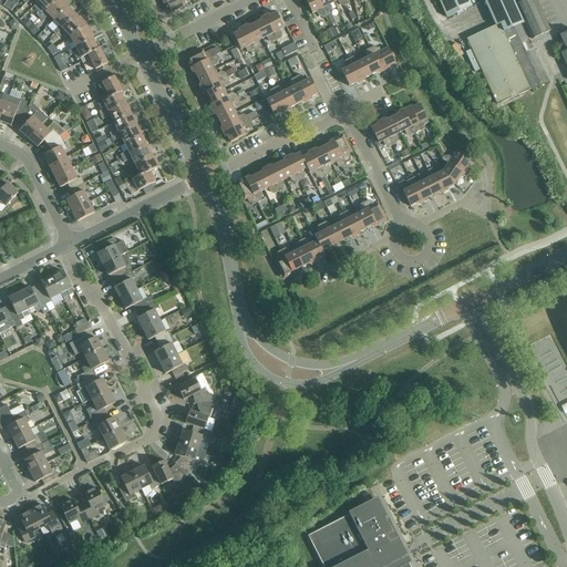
[(3,0),(0,4),(8,9),(11,3),(6,0),(3,0)]
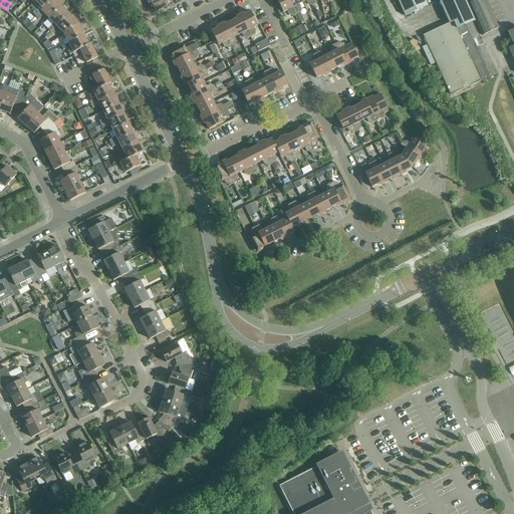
[(33,14),(35,17),(52,0),(37,0),(33,3),(30,7),(35,12),(33,14)]
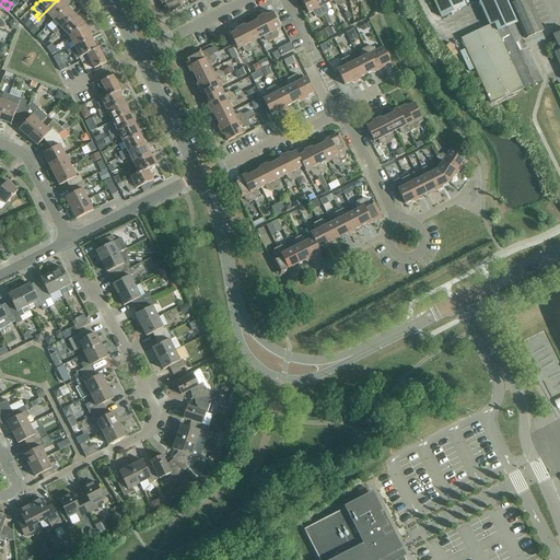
[(48,15),(54,21),(67,8),(59,0),(57,0),(38,19),(42,22),(48,15)]
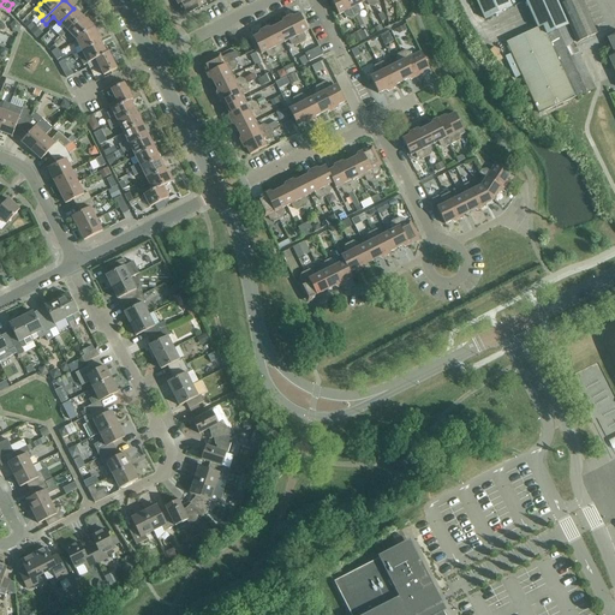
[(187,0),(178,5),(183,16),(202,6),(199,4),(204,1),(204,0),(187,0)]
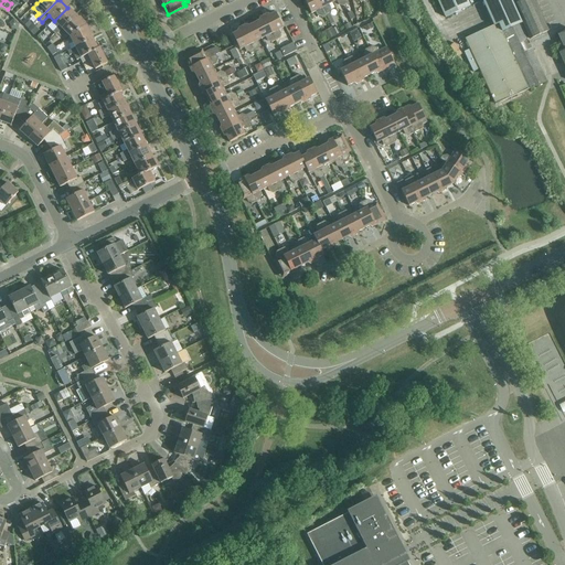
[(326,16),(317,0),(304,0),(311,14),(316,12),(317,16),(321,18),(326,16)]
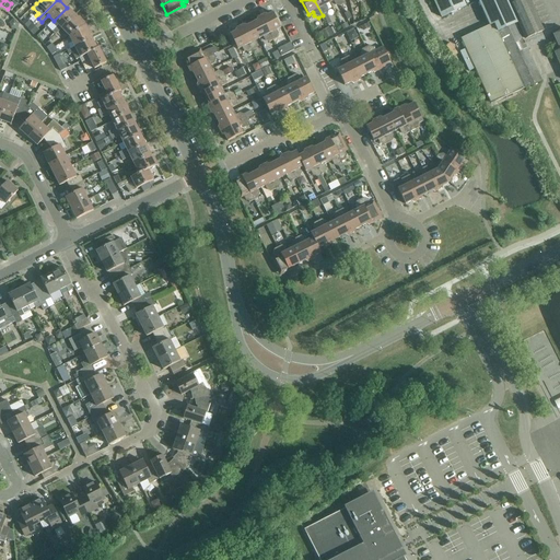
[(314,0),(323,15),(326,13),(328,9),(326,6),(329,3),(327,0),(314,0)]
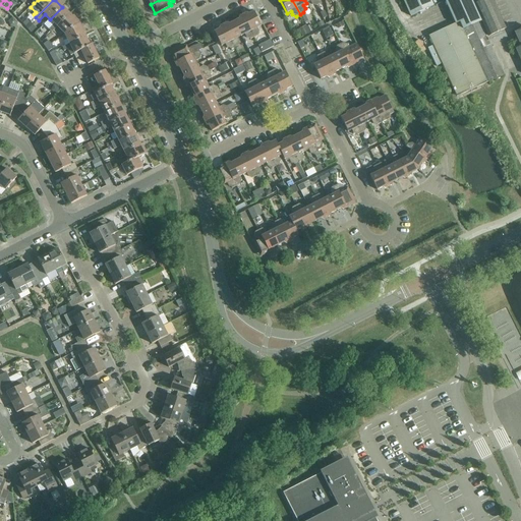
[(433,6),(429,0),(403,0),(411,16),(433,6)]
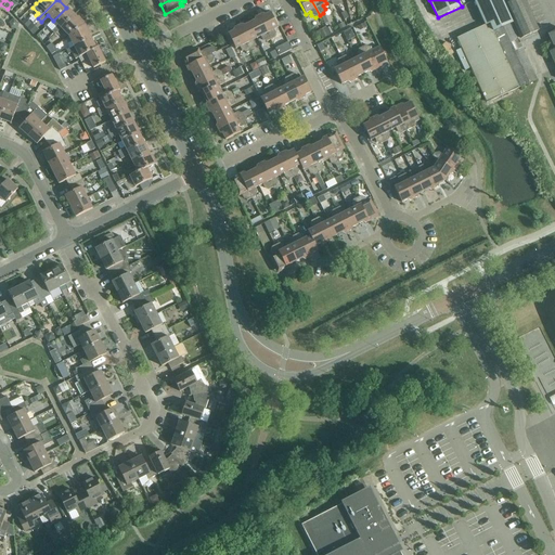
[(517,0),(505,5),(520,39),(538,31),(524,0),(517,0)]
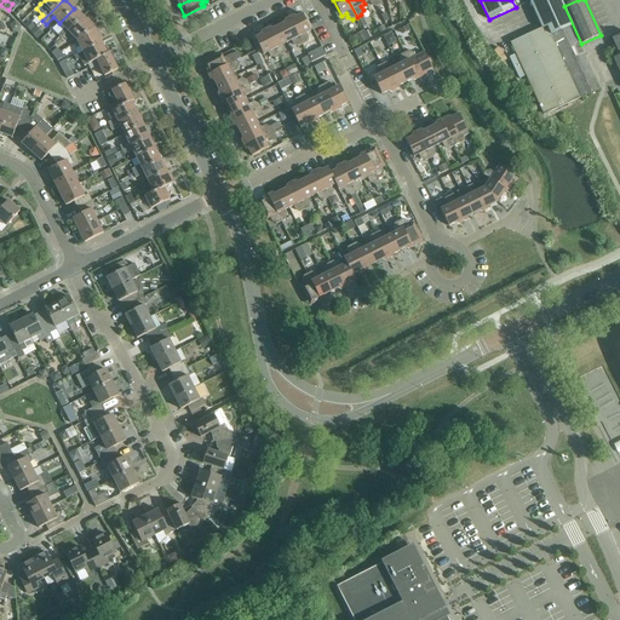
[(62,39),(68,33),(84,18),(74,9),(59,23),(64,29),(58,35),(62,39)]
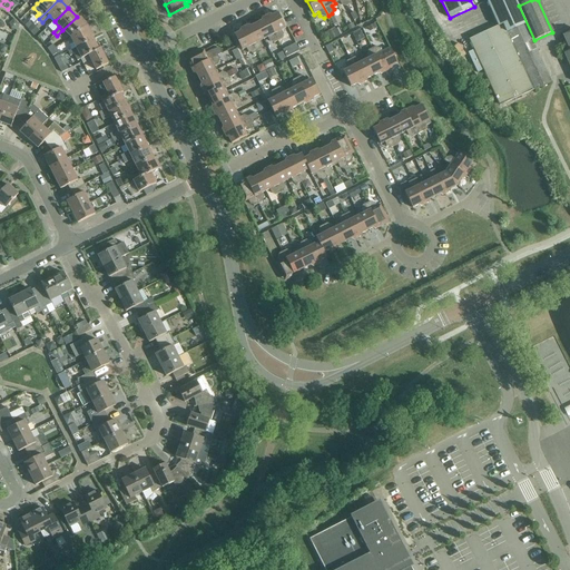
[(269,16),(266,17),(278,41),(282,39),(283,35),(282,31),(285,29),(278,13),(272,17),(269,16)]
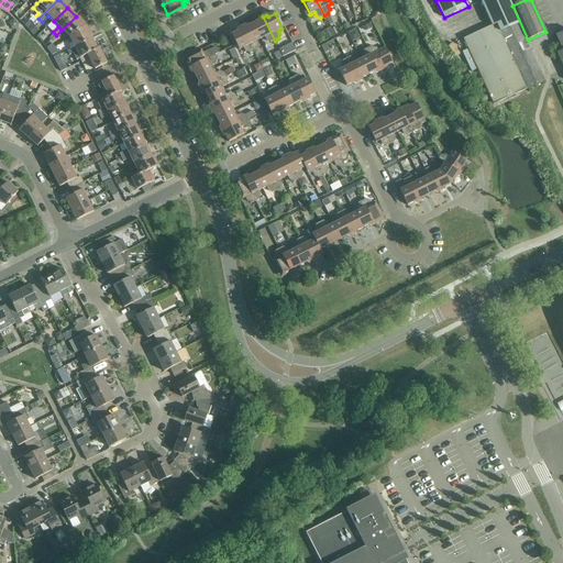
[(62,30),(70,37),(87,25),(79,17),(78,19),(76,17),(62,30)]
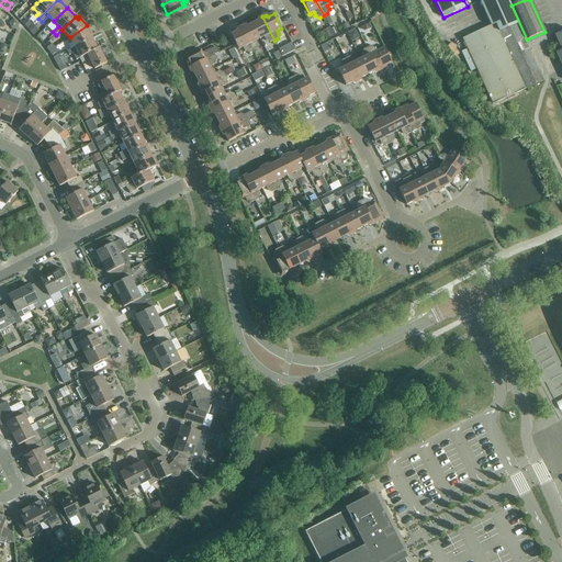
[(258,22),(253,24),(260,40),(263,37),(266,41),(270,43),(274,41),(262,17),(259,19),(258,22)]
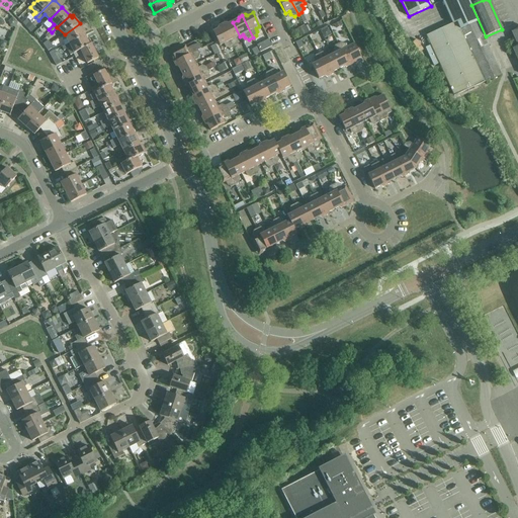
[(226,24),(222,25),(233,48),(237,46),(238,41),(236,37),(240,36),(233,22),(228,25),(226,24)]
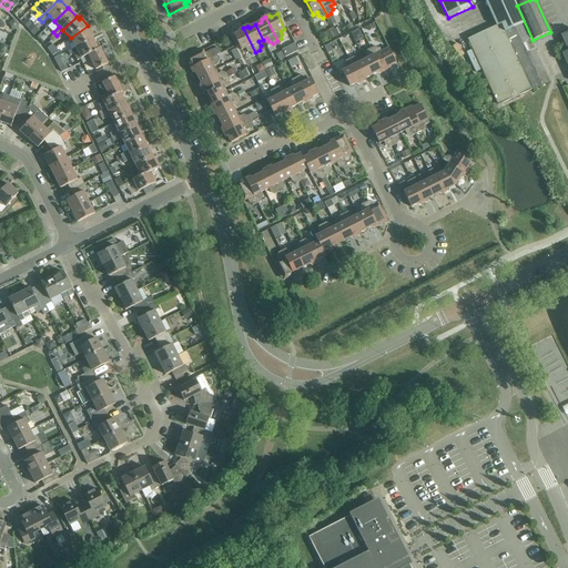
[(484,74),(486,80),(483,82),(486,89),(489,87),(498,105),(549,82),(524,24),(507,32),(504,33),(500,24),(462,42),(478,77),(484,74)]
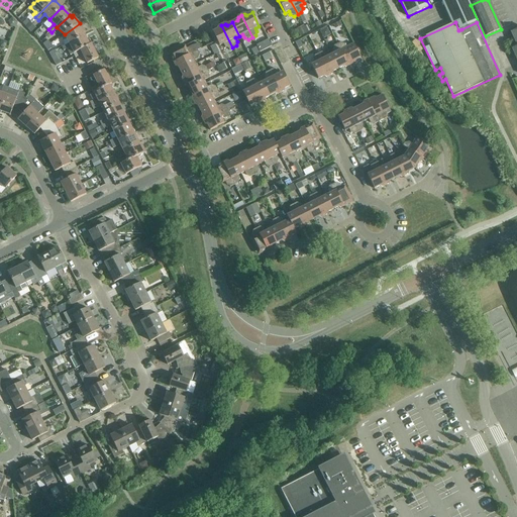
[(63,41),(65,45),(85,36),(83,33),(85,32),(80,23),(65,34),(67,39),(63,41)]
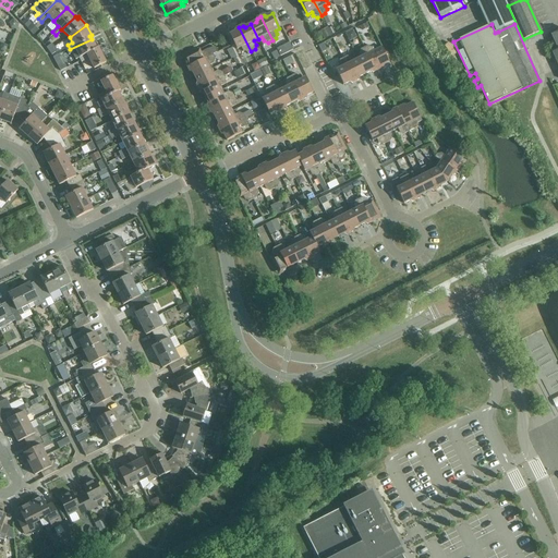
[(0,27),(0,36),(11,40),(14,33),(0,27)]
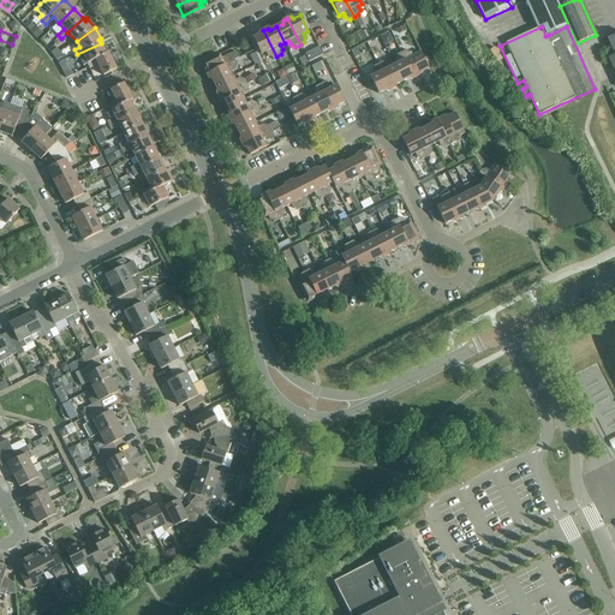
[(276,57),(263,30),(260,33),(258,36),(252,39),(261,55),(266,53),(268,57),(273,59),(276,57)]
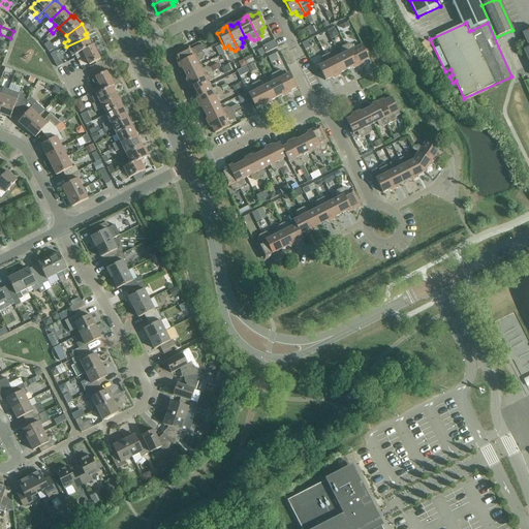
[(66,47),(63,49),(65,53),(68,51),(71,57),(74,55),(75,55),(91,47),(87,37),(66,47)]
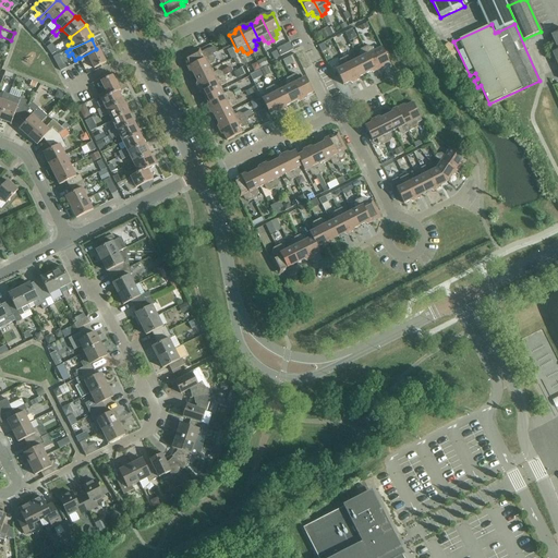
[(47,48),(51,56),(58,51),(52,44),(47,48)]
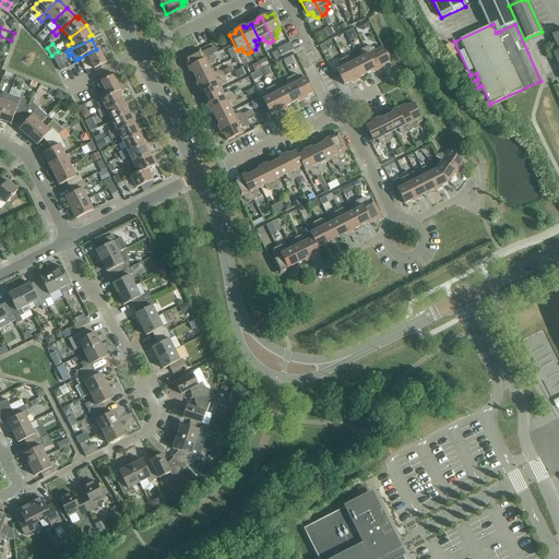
[(277,49),(281,57),(294,50),(289,44),(277,49)]
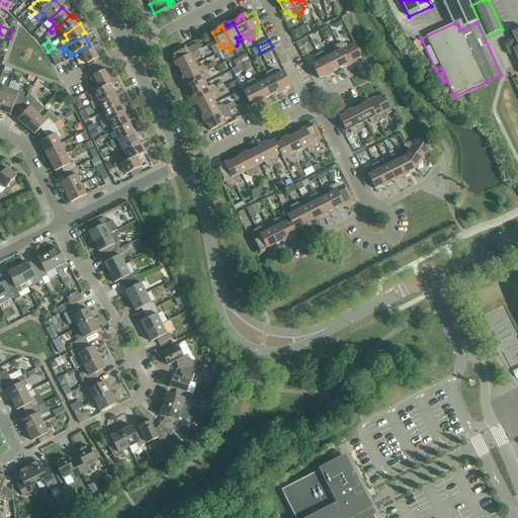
[(58,50),(55,42),(51,45),(54,48),(48,52),(49,54),(58,50)]
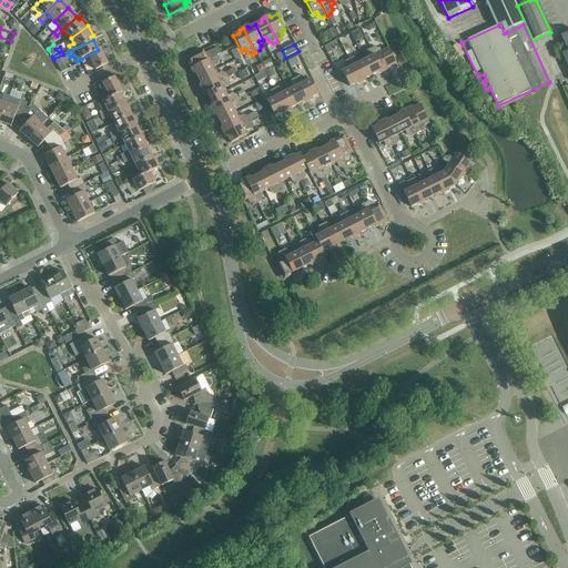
[(374,47),(371,49),(383,72),(389,69),(391,66),(396,63),(388,48),(381,52),(378,49),(374,47)]
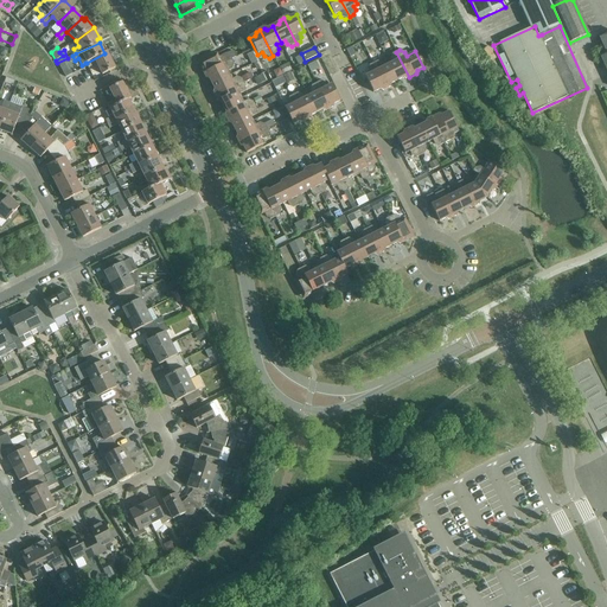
[(198,64),(204,75),(230,62),(229,61),(231,59),(235,58),(232,51),(228,53),(223,56),(218,58),(217,55),(198,64)]
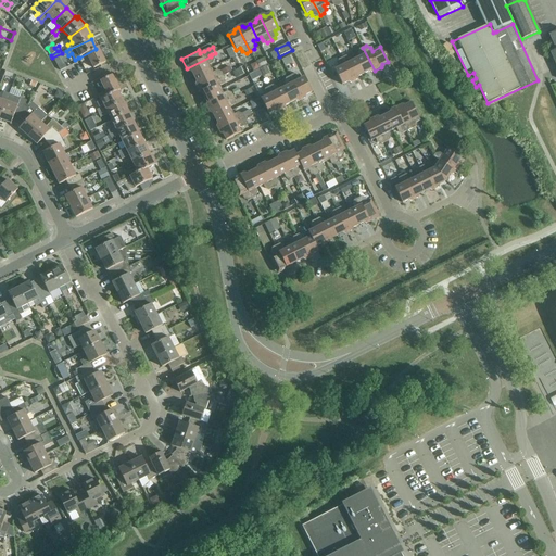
[(96,49),(79,58),(78,58),(80,63),(89,59),(93,68),(105,63),(98,48),(96,49)]
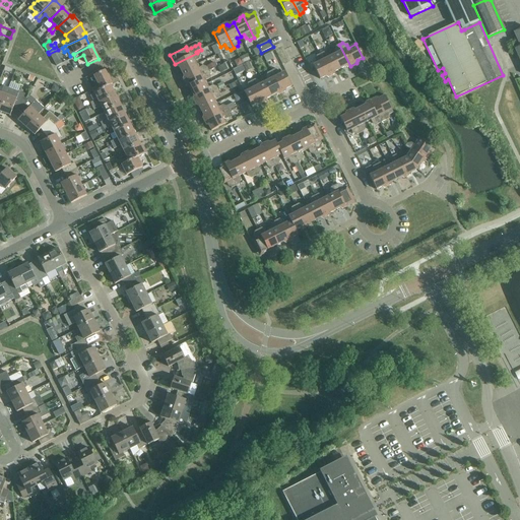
[(336,54),(333,56),(339,69),(344,67),(347,68),(350,66),(339,45),(336,46),(334,51),(336,54)]
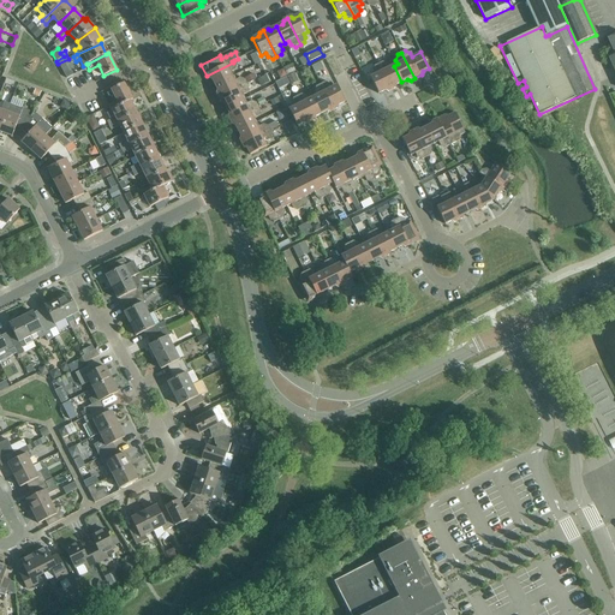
[(317,72),(321,71),(323,78),(333,75),(327,59),(315,63),(317,72)]
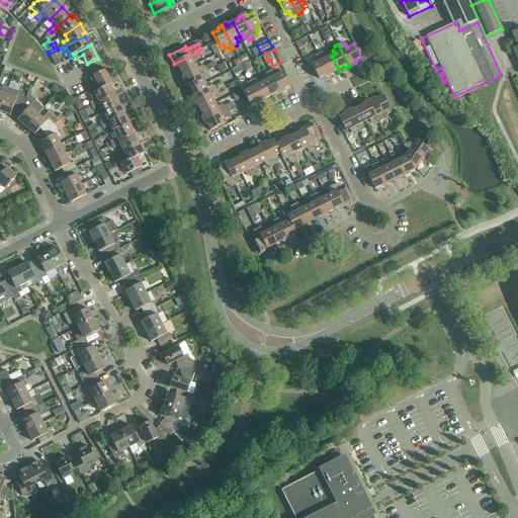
[(178,68),(181,72),(196,64),(195,61),(198,59),(199,55),(197,51),(195,52),(196,53),(174,64),(175,67),(178,68)]
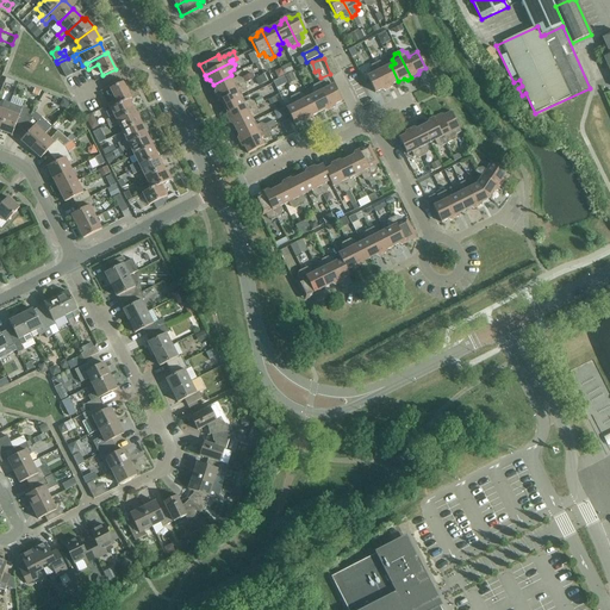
[(73,74),(66,61),(60,64),(67,78),(73,74)]
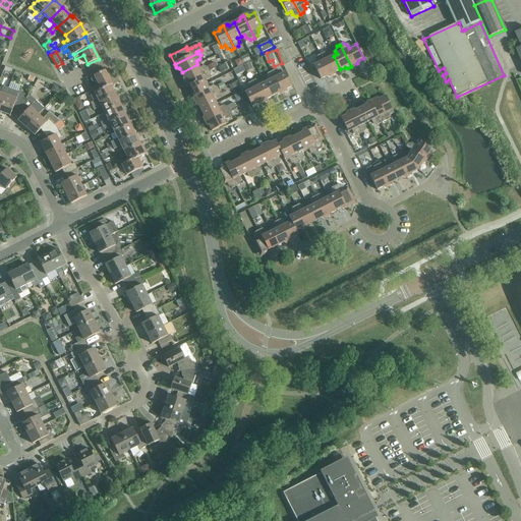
[(324,53),(321,54),(332,76),(335,75),(336,72),(340,69),(334,56),(330,58),(329,54),(324,53)]
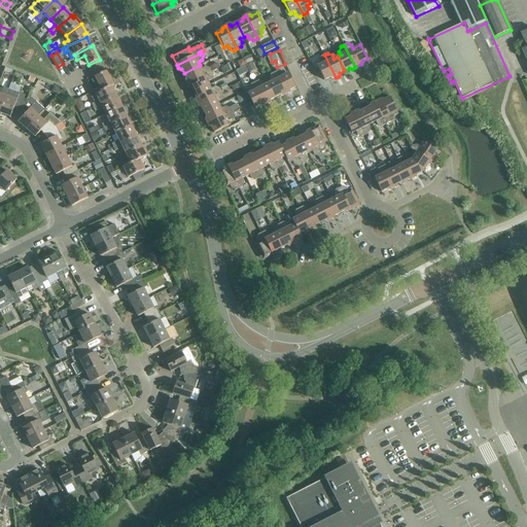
[(253,55),(240,59),(242,65),(255,60),(253,55)]
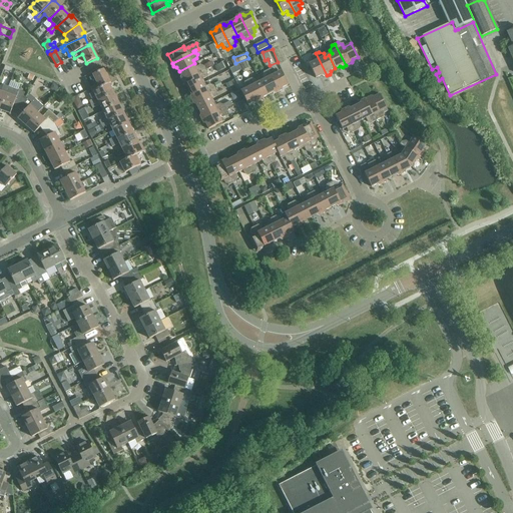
[(327,75),(316,53),(313,55),(311,60),(313,63),(309,65),(316,78),(321,76),(324,77),(327,75)]
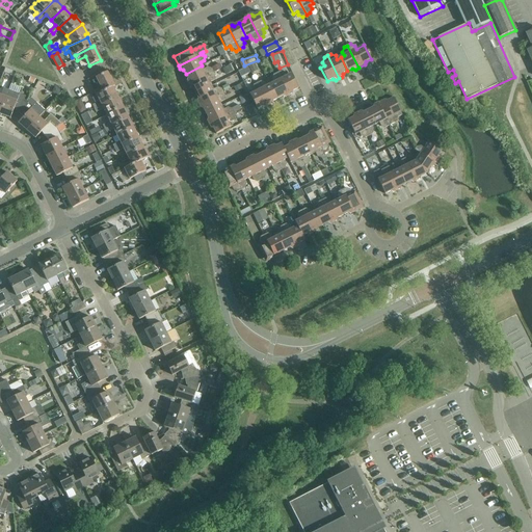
[(221,62),(212,65),(218,78),(239,69),(236,61),(223,67),(221,62)]
